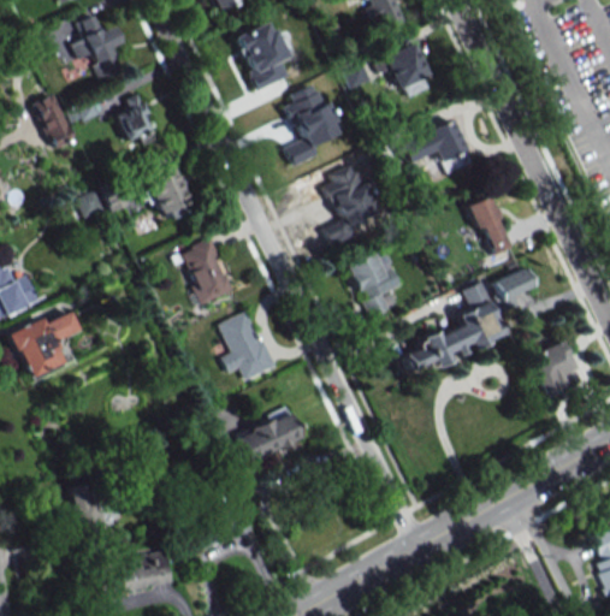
[(211,0),(217,12),(242,0),(211,0)]
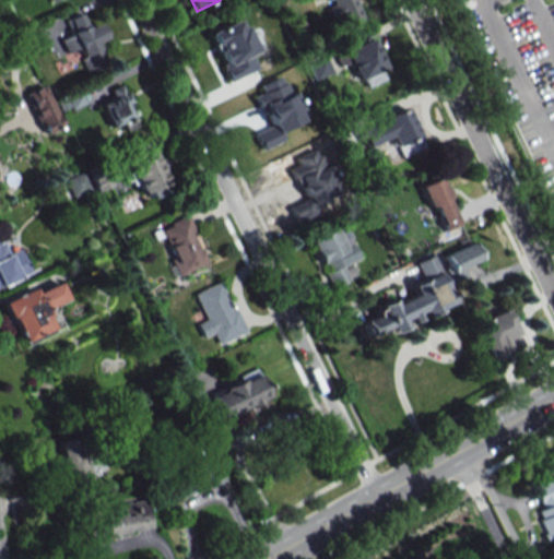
[(334,0),(345,27),(369,18),(362,0),(334,0)]
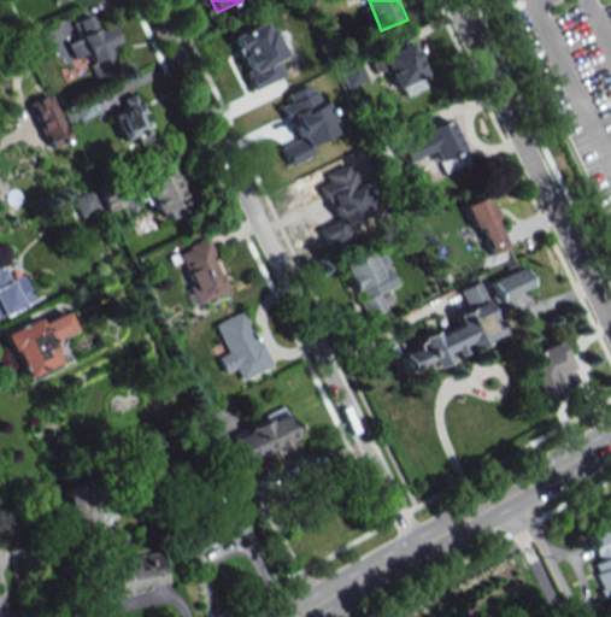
[(78,58),(93,53),(97,63),(116,56),(113,47),(123,43),(116,25),(101,30),(95,15),(77,22),(83,39),(72,42),(78,58)]
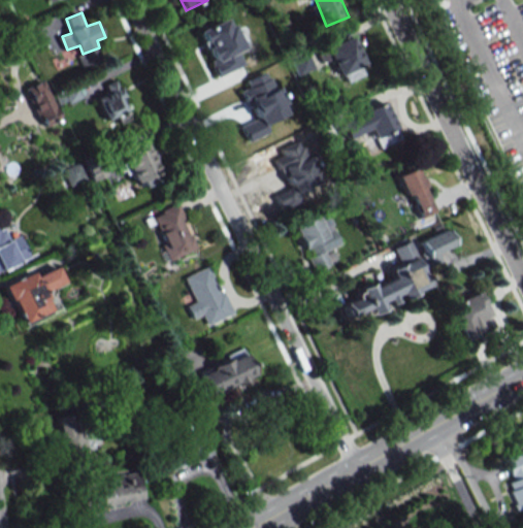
[(370,71),(353,36),(328,48),(346,84),(370,71)]
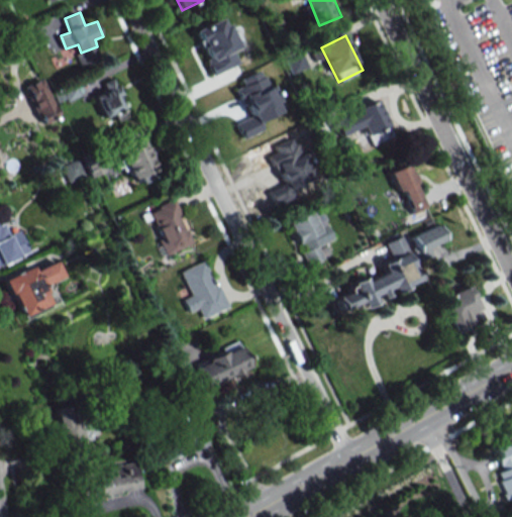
[(288,59),(296,74),(311,66),(303,50),(288,59)]
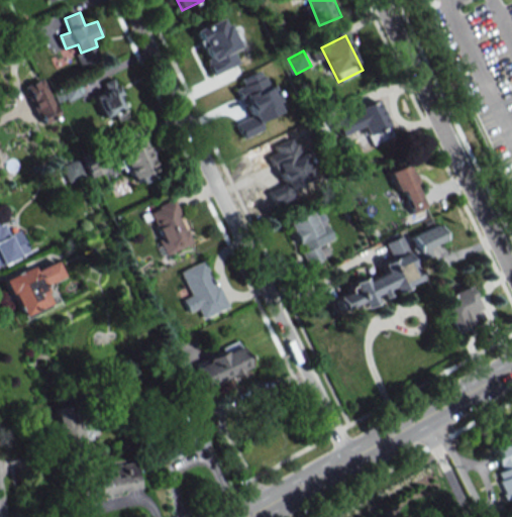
[(292,76),(284,62),(269,70),(277,84),(292,76)]
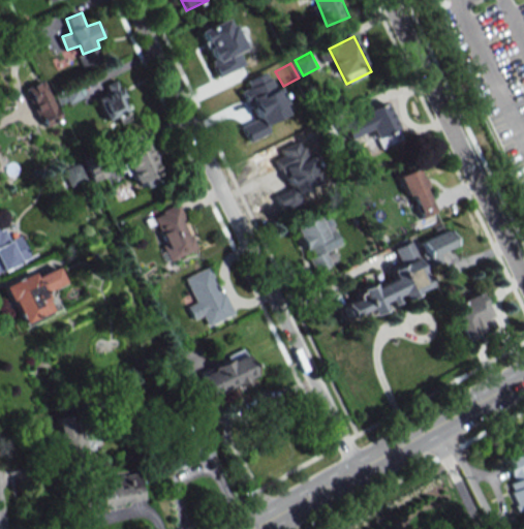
[(28,89),(47,127),(63,119),(44,81),(28,89)]
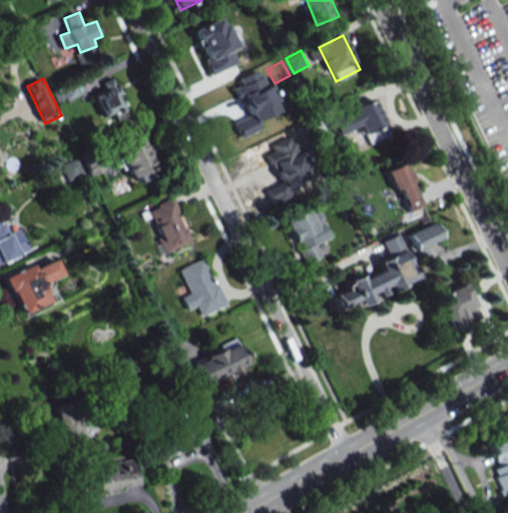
[(111,124),(131,114),(116,82),(95,92),(111,124)]
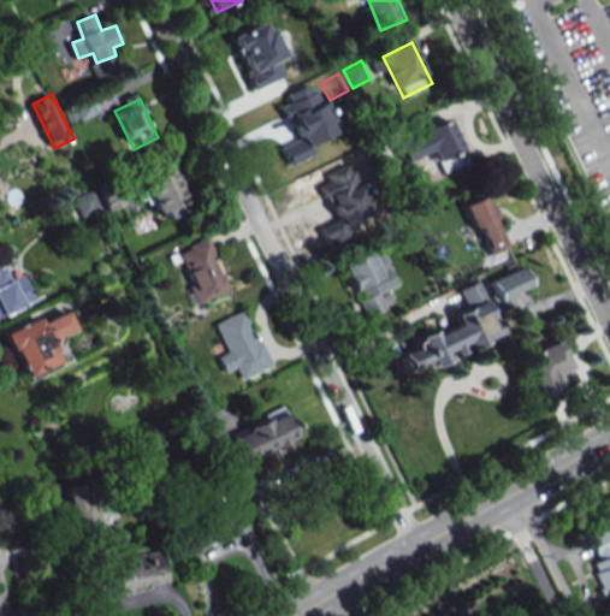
[(272,120),(306,197),(327,188),(320,171),(331,166),(303,106),(272,120)]
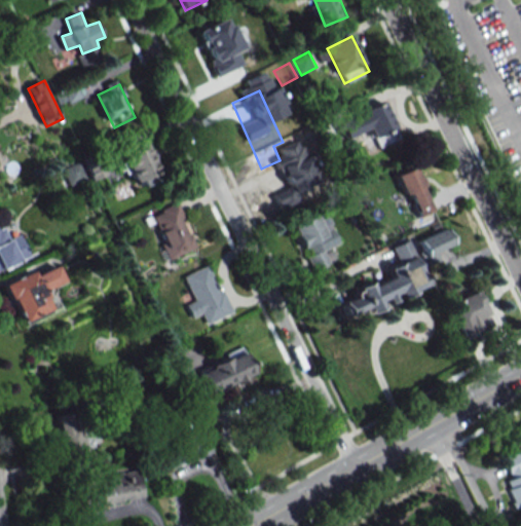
[(341,121),(348,139),(373,128),(380,147),(402,139),(387,102),(341,121)]
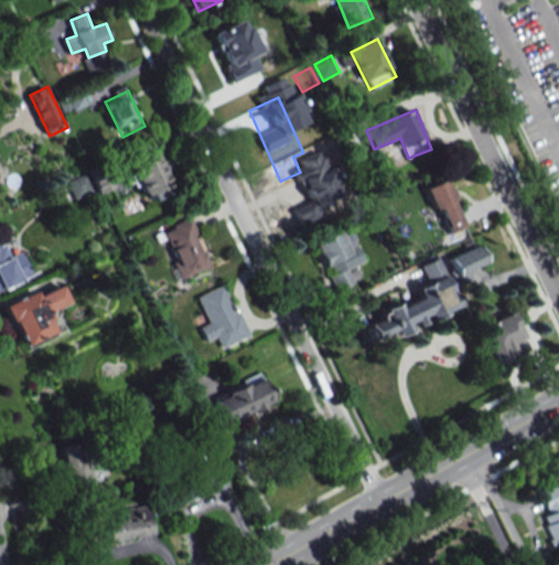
[(132,166),(149,199),(174,187),(159,153),(132,166)]
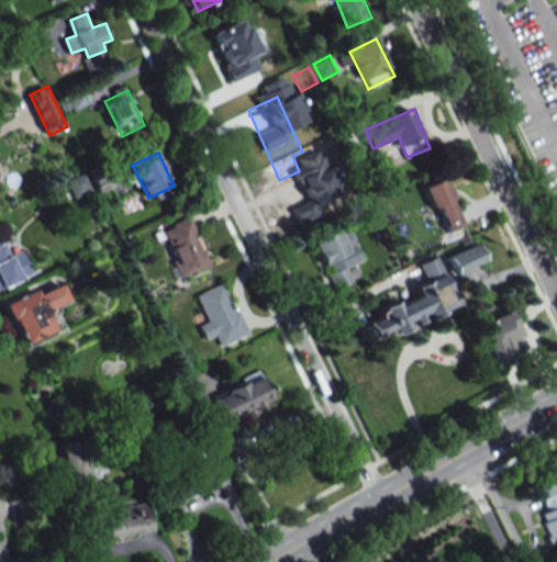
[(96,191),(87,172),(69,181),(78,200),(96,191)]
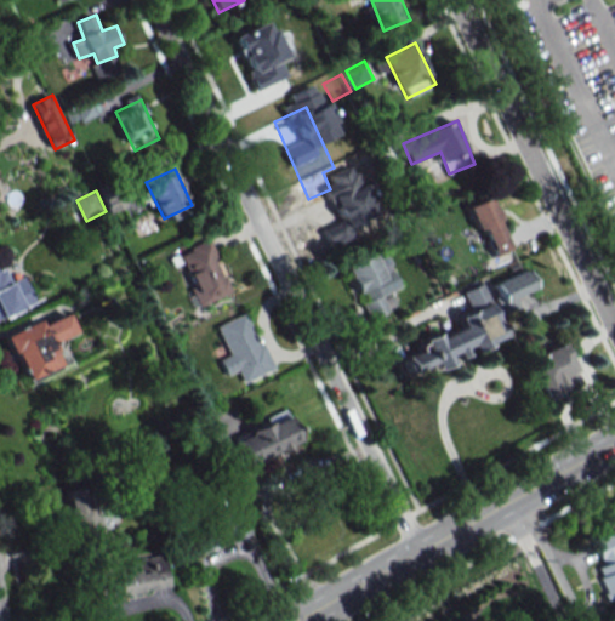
[(471,208),(496,257),(518,248),(493,197),(471,208)]
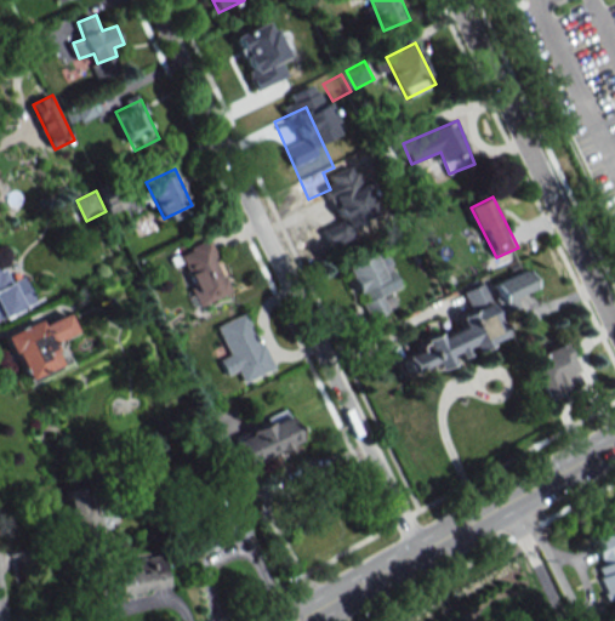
[(204,306),(235,291),(212,240),(181,255),(204,306)]
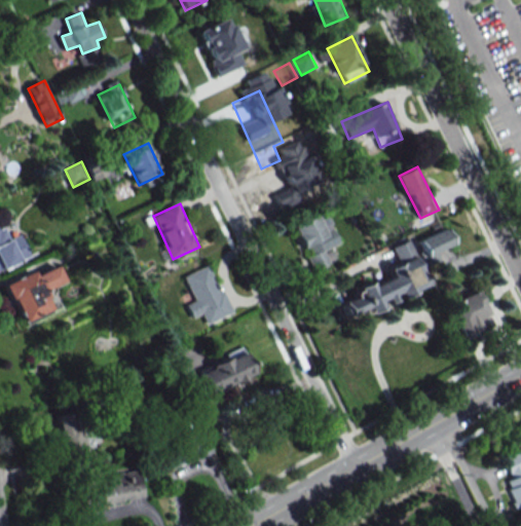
[(297,224),(314,271),(334,264),(329,250),(341,245),(329,212),(297,224)]
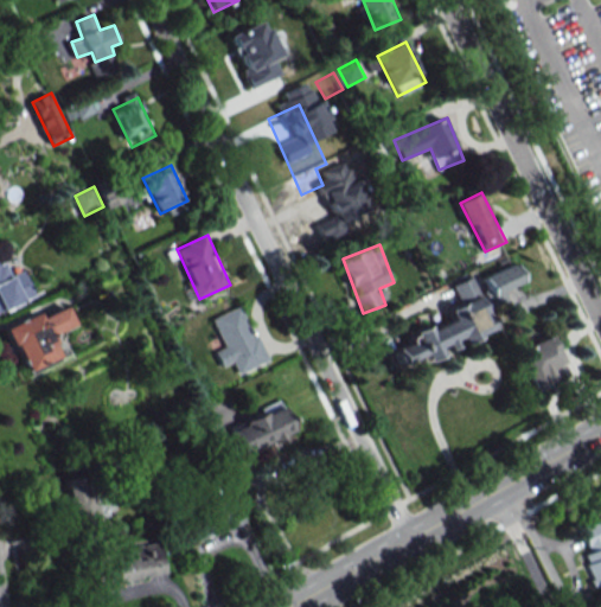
[(0,312),(38,298),(27,269),(12,275),(2,251),(0,251),(0,312)]
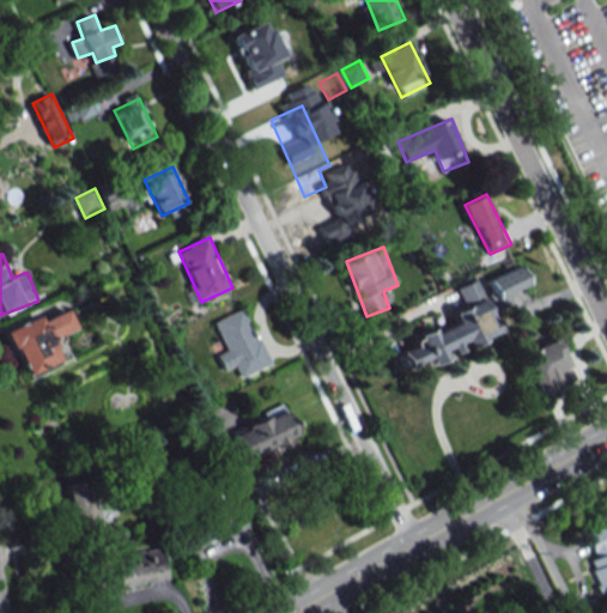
[(491,279),(499,302),(532,290),(523,267),(491,279)]
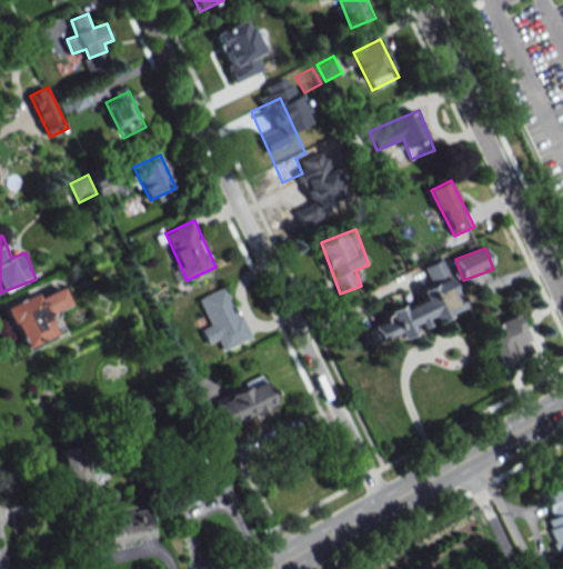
[(465,311),(445,259),(428,267),(434,286),(421,291),(424,300),(371,321),(381,345),(465,311)]
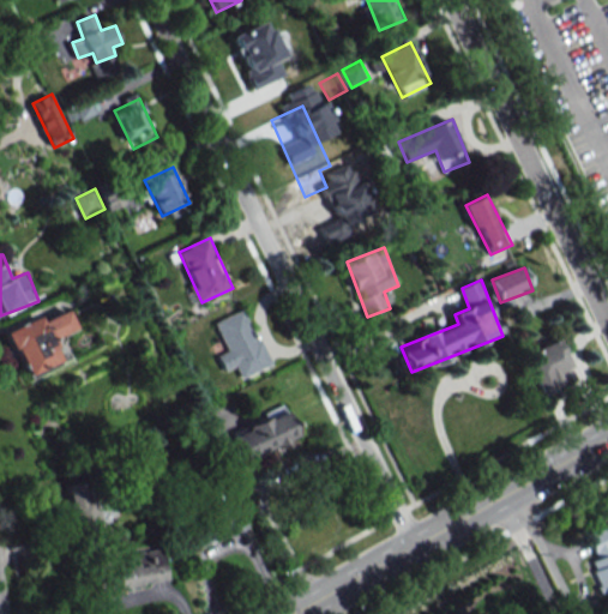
[(7,333),(29,381),(64,365),(53,339),(78,329),(68,306),(7,333)]
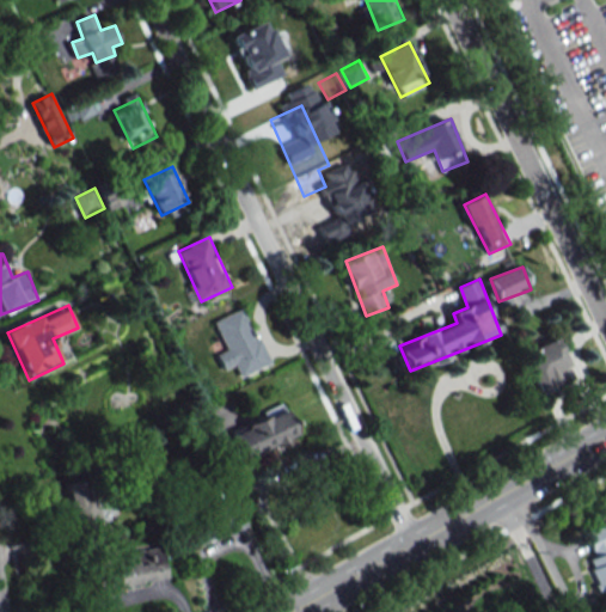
[(218,320),(230,349),(220,354),(227,371),(239,366),(244,377),(273,365),(248,307),(218,320)]
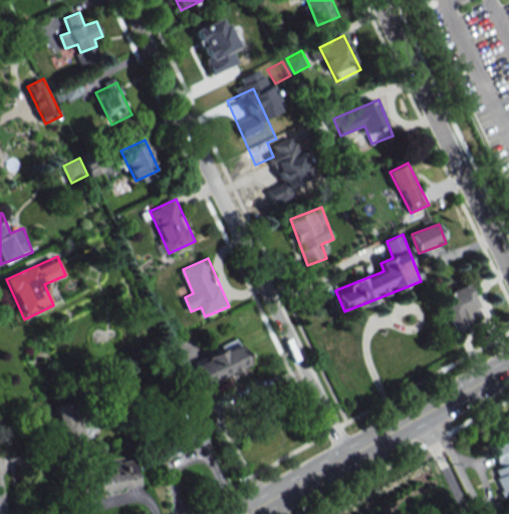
[(484,318),(469,284),(439,297),(453,331),(484,318)]
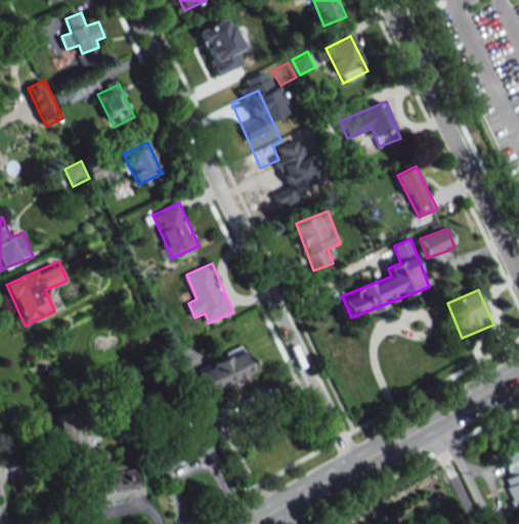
[(256,375),(247,349),(200,367),(210,392),(256,375)]
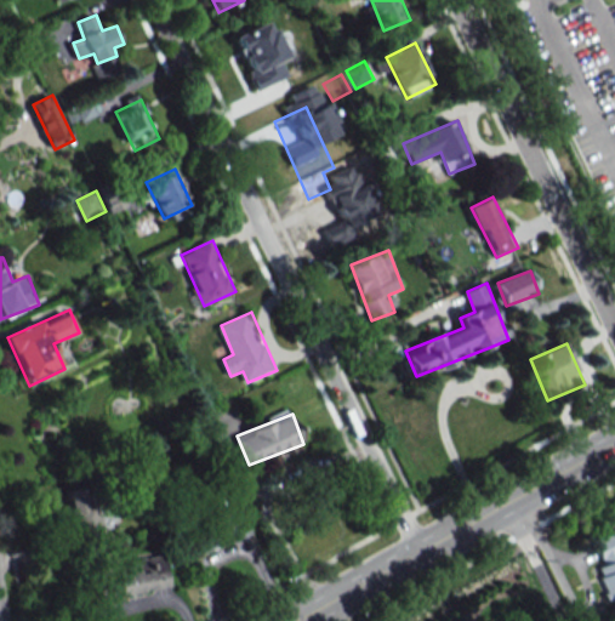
[(72,490),(77,539),(103,536),(98,488),(72,490)]
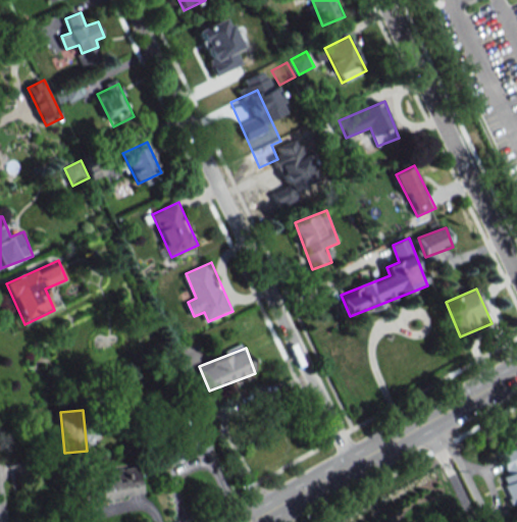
[(516,449),(502,455),(511,476),(504,479),(516,507),(516,449)]
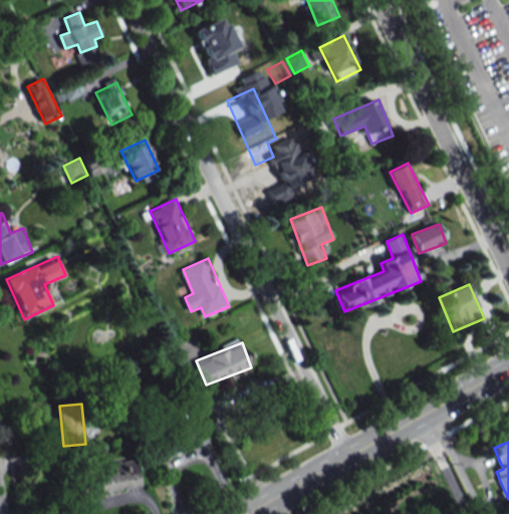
[(103,476),(92,478),(95,495),(144,486),(139,460),(102,466),(103,476)]
